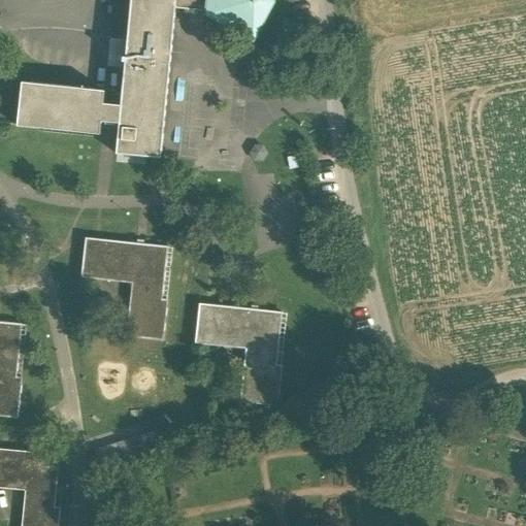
[(130,0),(120,103),(118,121),(114,151),(158,156),(172,6),(202,9),(203,0),(130,0)]
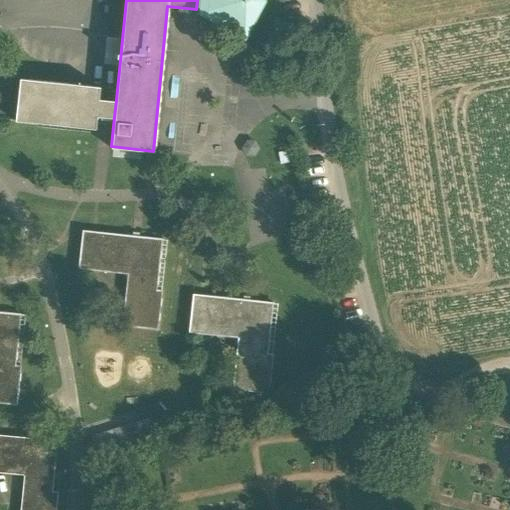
[(197,0),(196,9),(196,13),(244,39),(265,0),(197,0)]
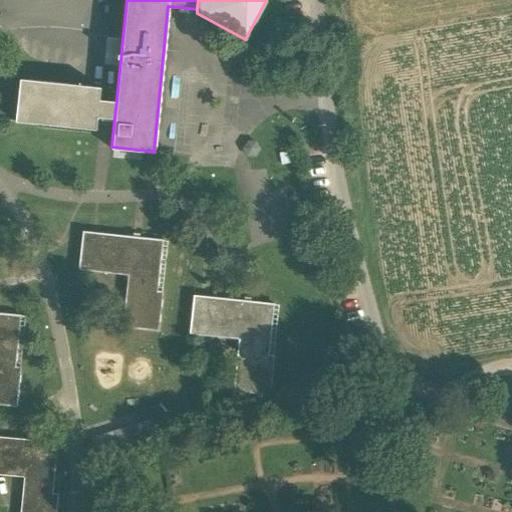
[(99,86),(20,78),(16,120),(95,129),(97,115),(114,117),(116,100),(98,99),(99,86)]
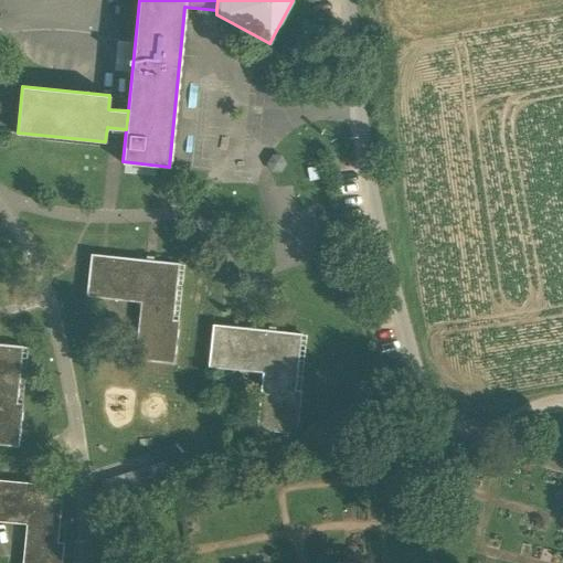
[(177,263),(110,256),(109,262),(89,259),(85,295),(108,297),(108,290),(138,294),(137,300),(139,300),(134,358),(172,361),(177,319),(171,318),(177,263)]
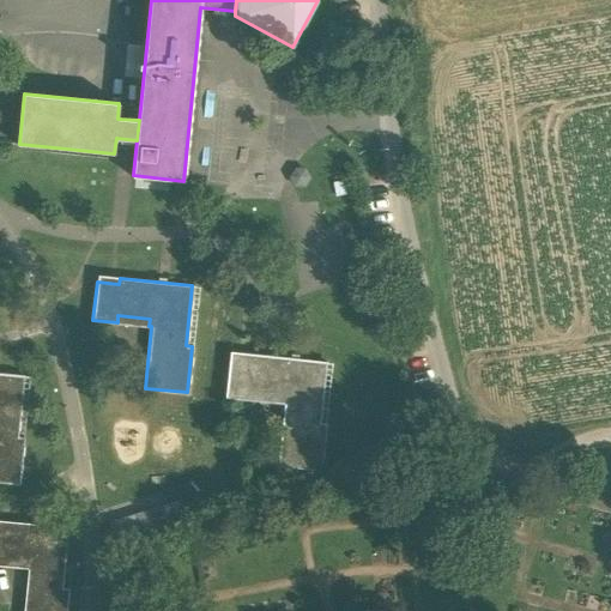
[(325,362),(252,354),(252,360),(229,357),(225,397),(249,399),(250,392),(283,395),(282,403),(284,403),(277,465),(320,470),(325,423),(318,423),(325,362)]
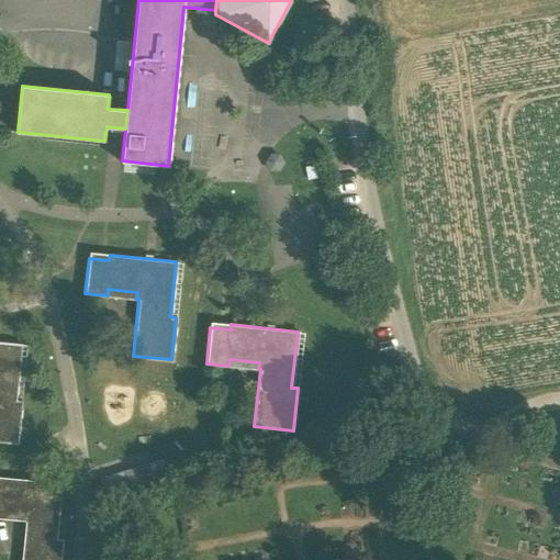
[(20,344),(0,340),(0,440),(17,443),(21,400),(15,400),(20,344)]
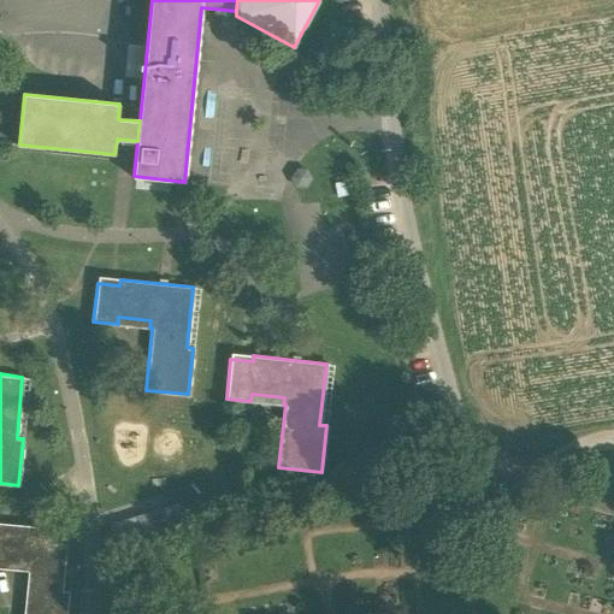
[(68,527),(0,520),(0,559),(25,562),(24,570),(27,570),(22,613),(65,613),(68,590),(62,589),(68,527)]
